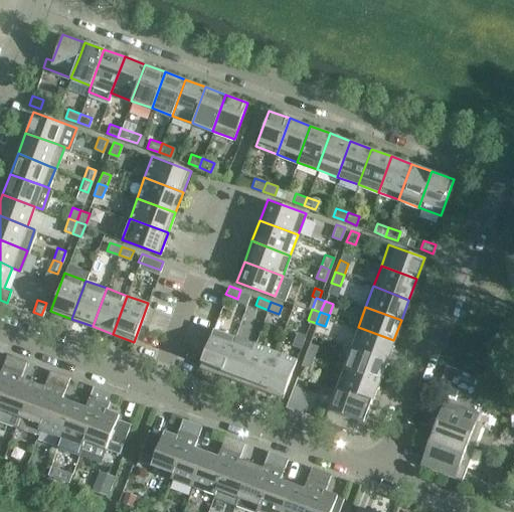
[(358,327),(350,348),(385,361),(393,340),(358,327)]
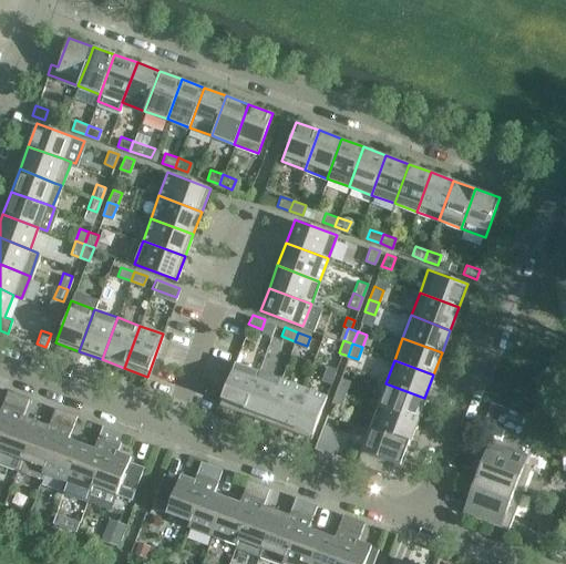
[(235,361),(219,403),(243,412),(258,370),(235,361)]
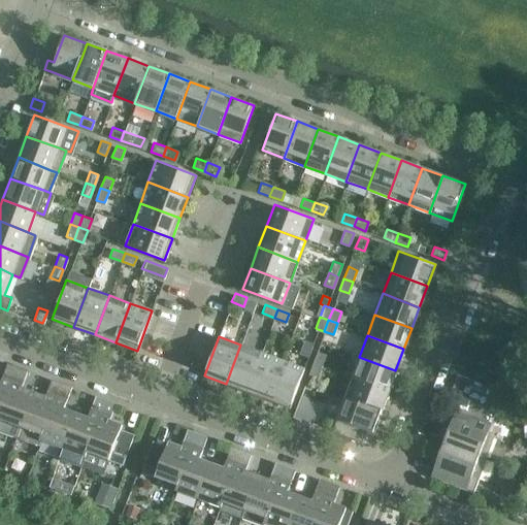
[(308,356),(313,342),(304,339),(299,353),(308,356)]
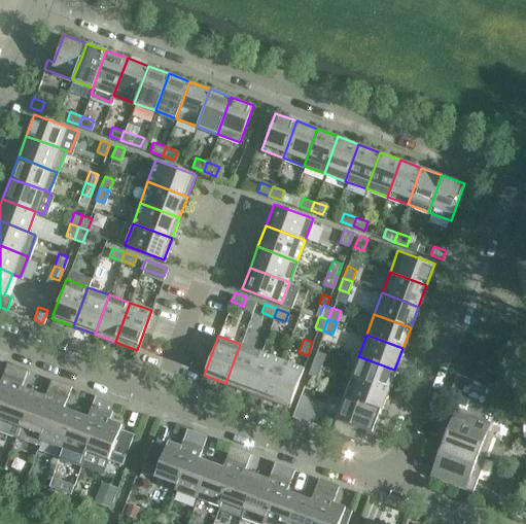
[(240,344),(225,383),(246,390),(260,351),(240,344)]
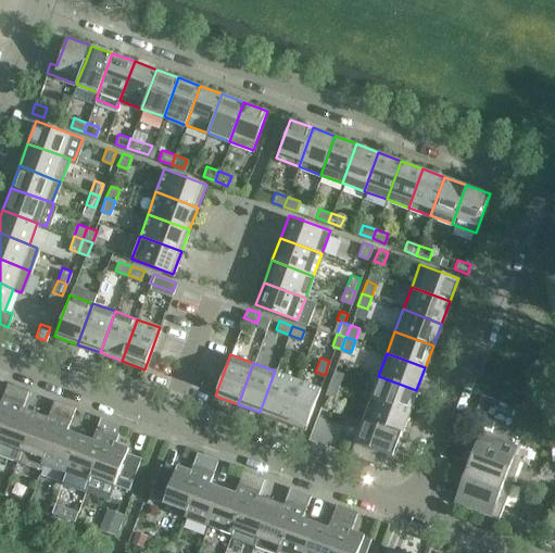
[(335,368),(329,381),(339,385),(343,373),(335,368)]
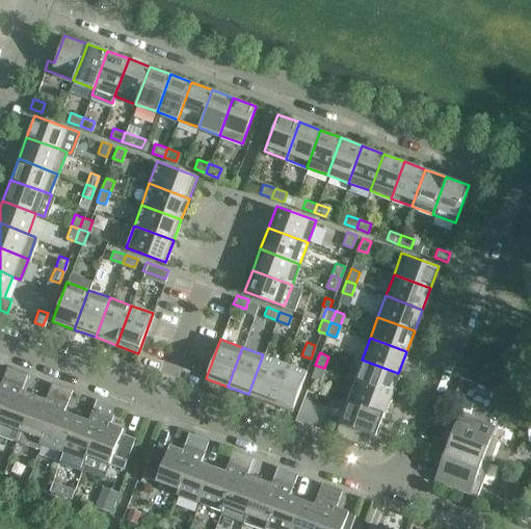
[(263,354),(248,394),(270,402),(285,362),(263,354)]
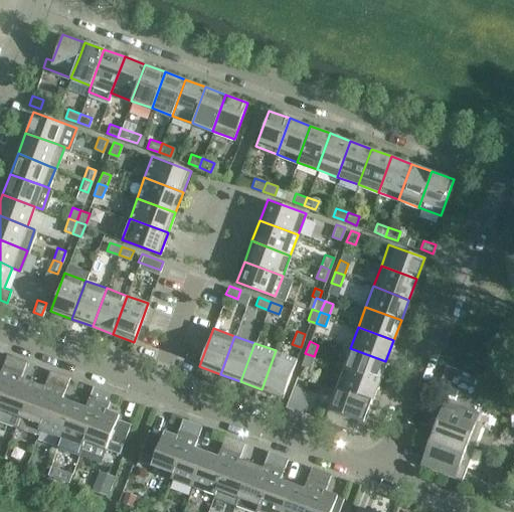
[(350,348),(343,367),(378,381),(385,361),(350,348)]
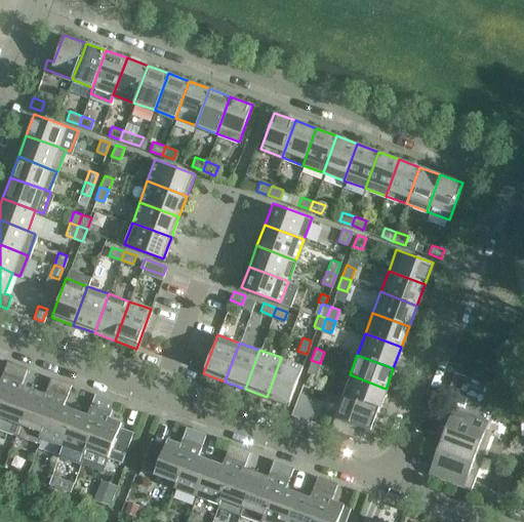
[(281,357),(267,397),(288,404),(303,365),(281,357)]
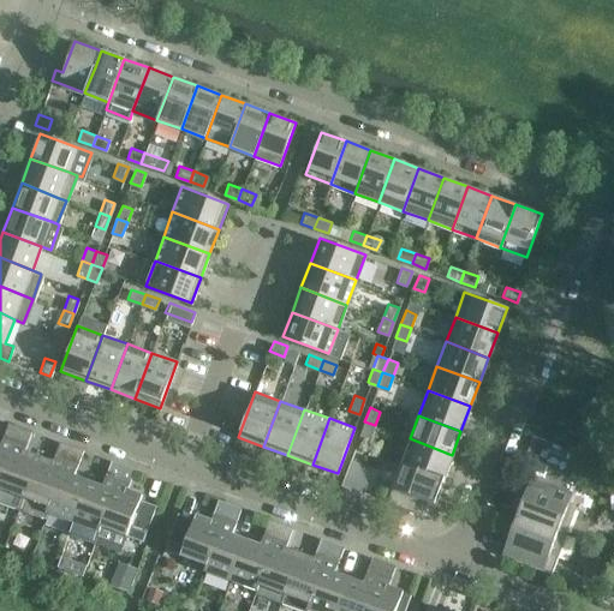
[(364,421),(359,435),(369,438),(375,425),(364,421)]
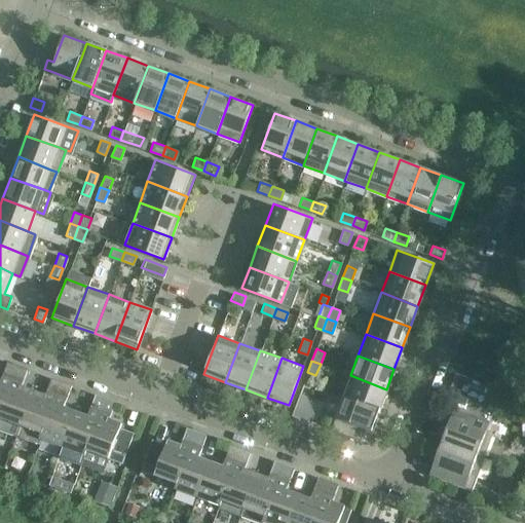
[(0,413),(17,365),(7,362),(0,380),(0,413)]
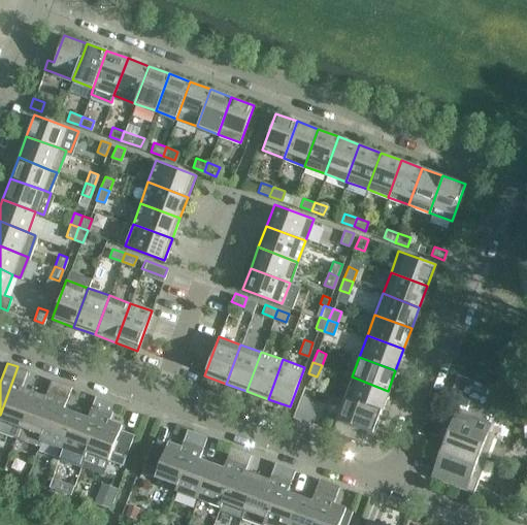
[(0,431),(15,437),(20,427),(32,391),(21,387),(27,370),(18,366),(0,415),(0,431)]
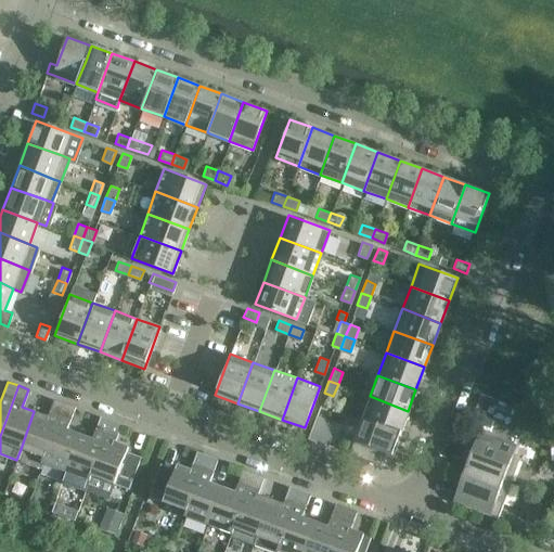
[(370,396),(361,419),(399,433),(408,411),(370,396)]
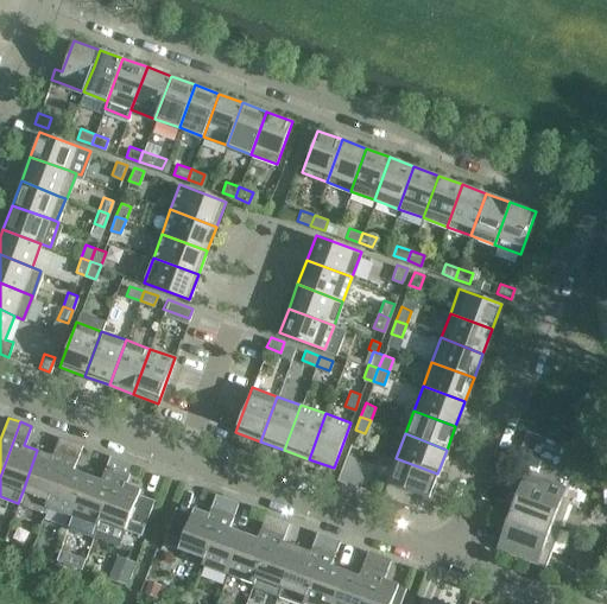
[(37,450),(23,491),(18,503),(42,512),(45,506),(46,500),(70,440),(59,436),(51,455),(37,450)]
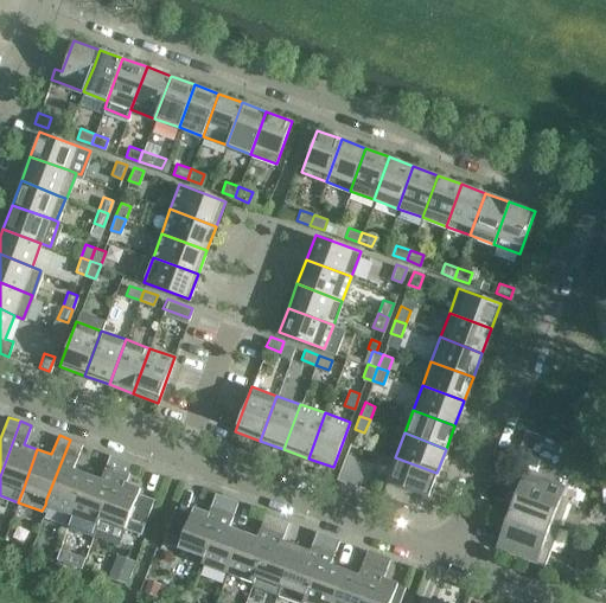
[(528,470),(524,482),(523,483),(520,481),(510,507),(559,525),(567,501),(575,504),(581,488),(566,482),(568,474),(556,469),(566,446),(542,436),(536,451),(525,447),(518,466),(528,470)]
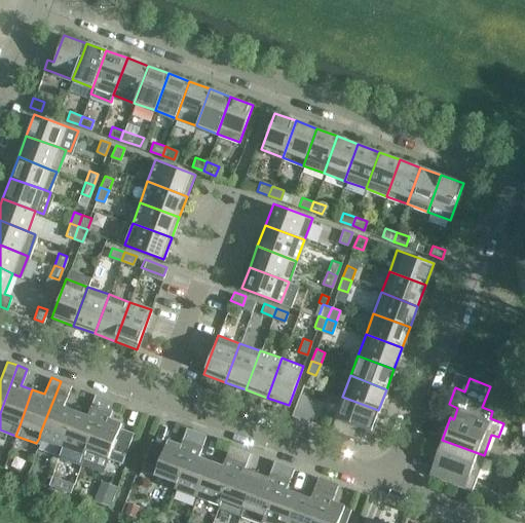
[(61,381),(40,433),(39,438),(62,446),(75,410),(64,405),(71,385),(61,381)]
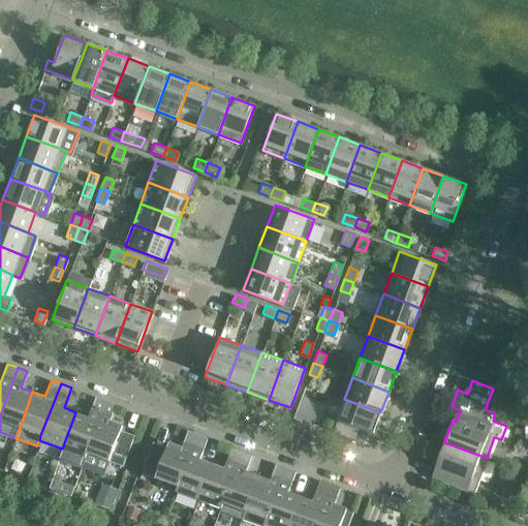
[(75,412),(62,449),(59,458),(78,465),(83,464),(87,453),(86,452),(87,449),(105,400),(95,396),(88,418),(75,412)]
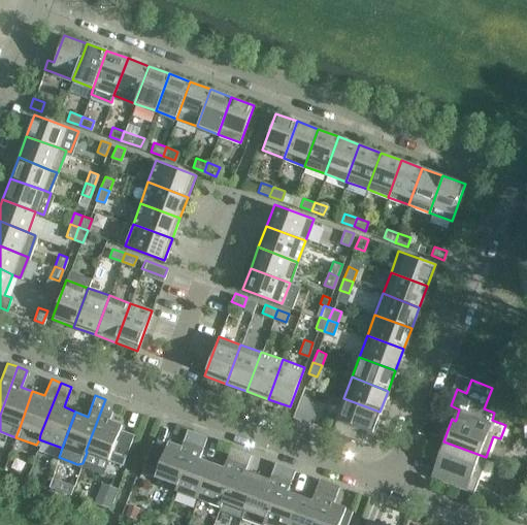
[(343,398),(331,430),(358,440),(362,428),(372,432),(380,412),(343,398)]
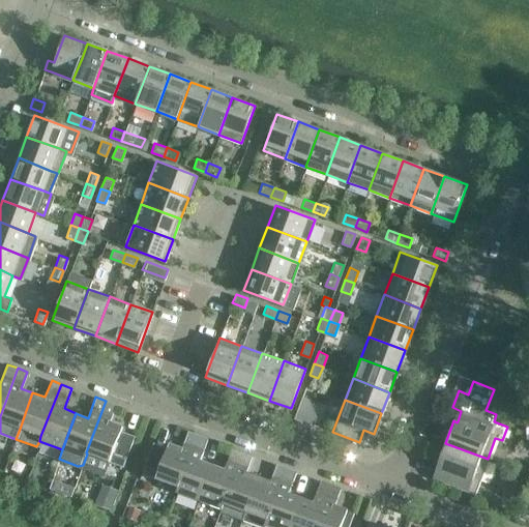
[(106,401),(87,449),(86,452),(87,454),(109,462),(112,452),(126,458),(136,431),(109,420),(115,404),(106,401)]
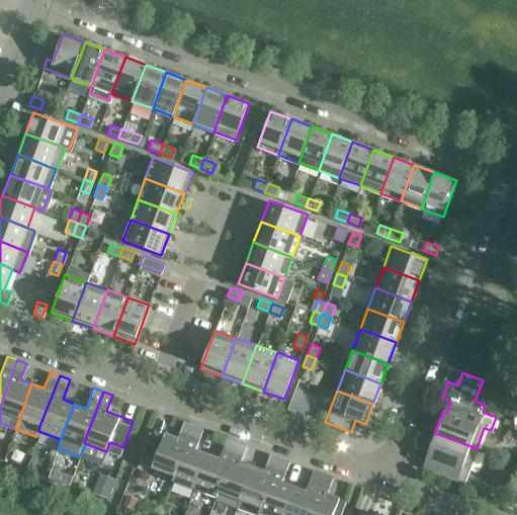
[(302,395),(292,392),(286,408),(304,414),(307,406),(302,395)]
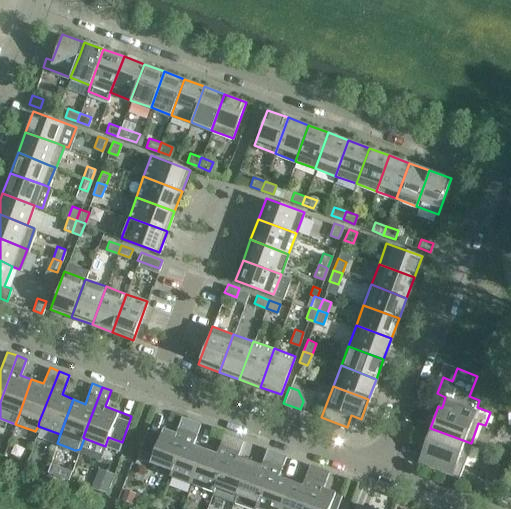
[(140,449),(153,454),(150,461),(172,469),(171,470),(172,471),(173,468),(191,420),(181,416),(175,432),(149,423),(140,449)]
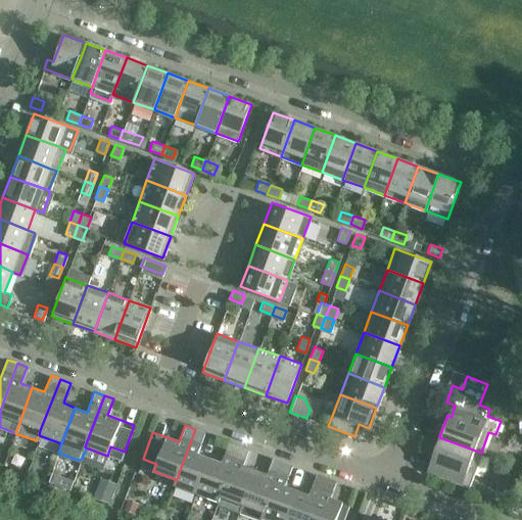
[(176,481),(175,480),(174,484),(196,492),(208,458),(197,454),(204,432),(195,429),(177,478),(176,481)]
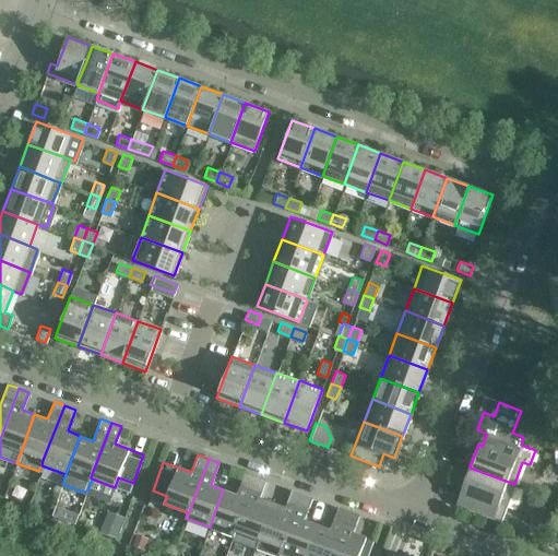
[(506,506),(514,484),(470,468),(456,503),(501,519),(506,506)]
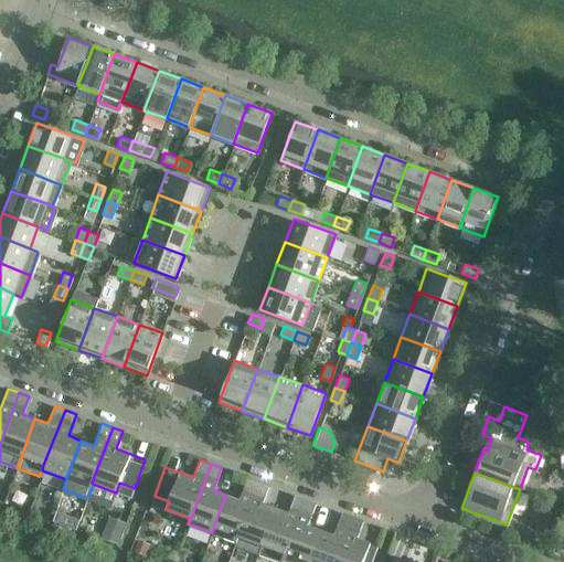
[(225,495),(212,532),(236,541),(237,538),(236,537),(258,481),(247,477),(238,499),(225,495)]
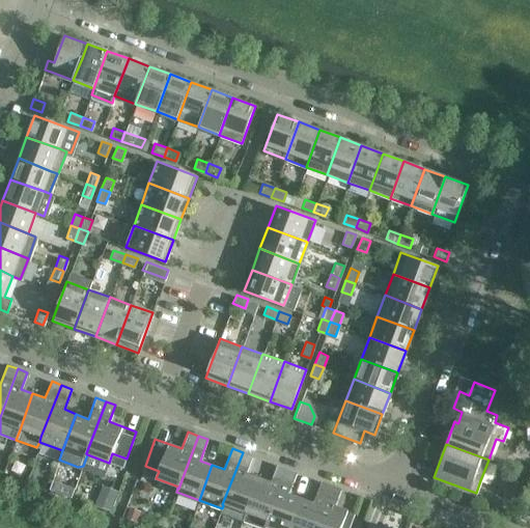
[(223,505),(222,508),(220,512),(241,520),(244,511),(257,476),(246,472),(252,455),(243,452),(222,504),(223,505)]
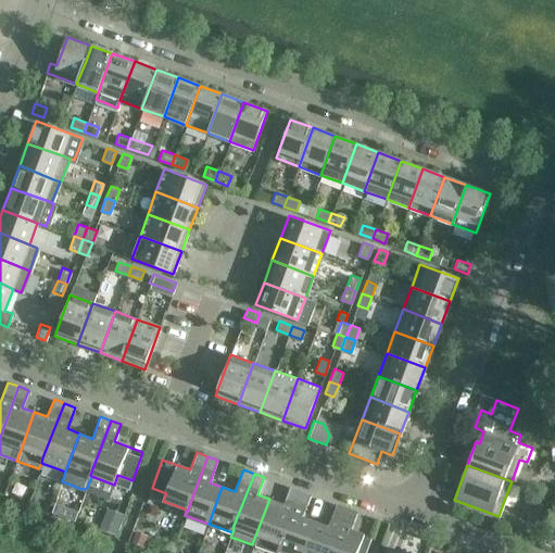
[(269,499),(255,536),(279,544),(279,545),(280,545),(281,542),(300,490),(289,487),(282,504),(269,499)]
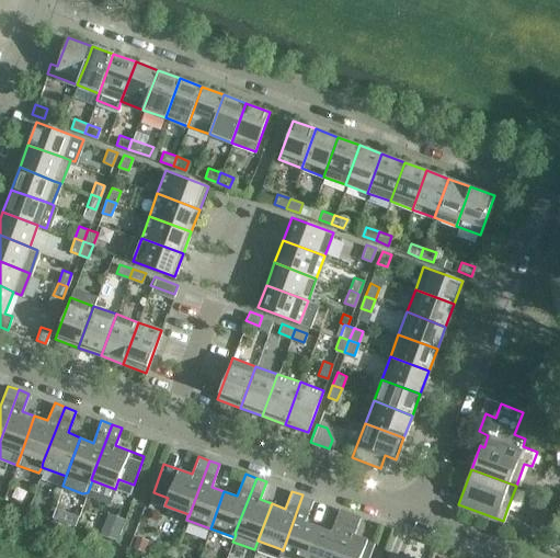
[(283,550),(282,550),(280,554),(289,557),(305,557),(318,526),(305,522),(313,499),(303,494),(284,547),(283,550)]
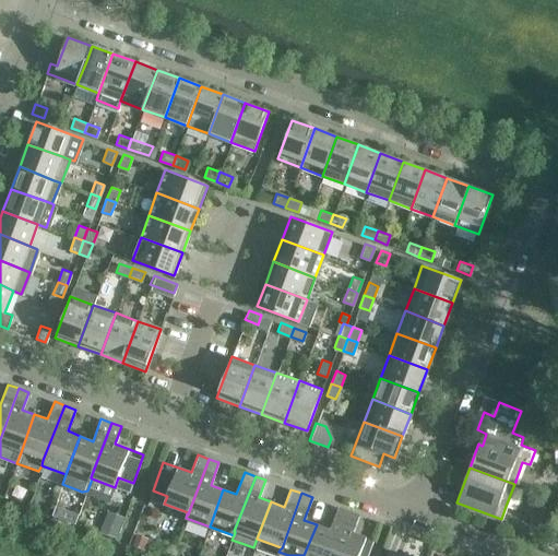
[(317,524),(304,555),(331,555),(347,510),(337,507),(330,529),(317,524)]
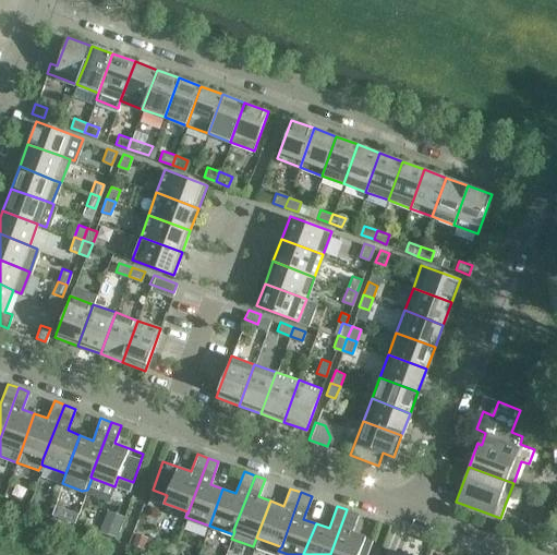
[(101,531),(116,537),(123,515),(109,509),(101,531)]
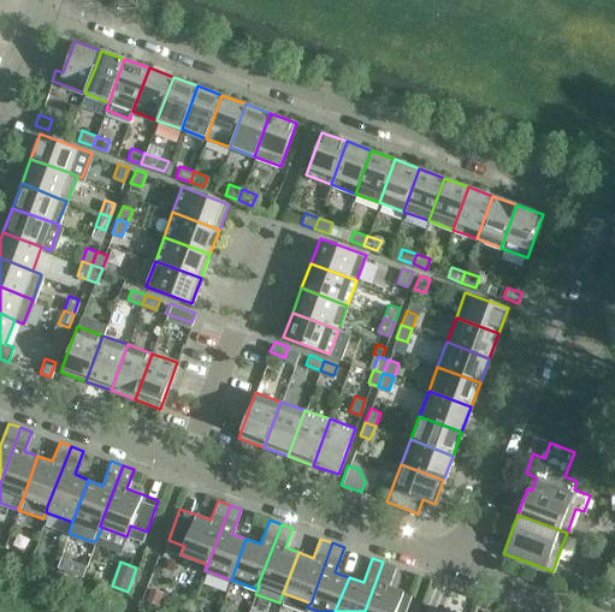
[(403,611),(411,594),(389,586),(395,566),(383,562),(365,611),(403,611)]
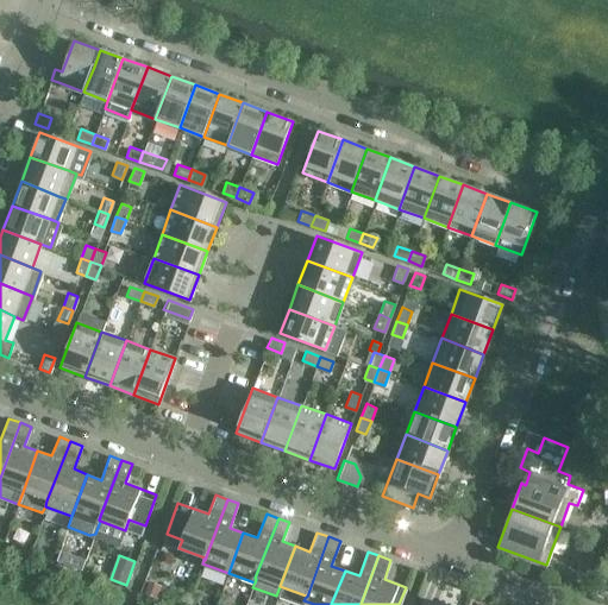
[(158,581),(145,577),(140,590),(154,594),(158,581)]
